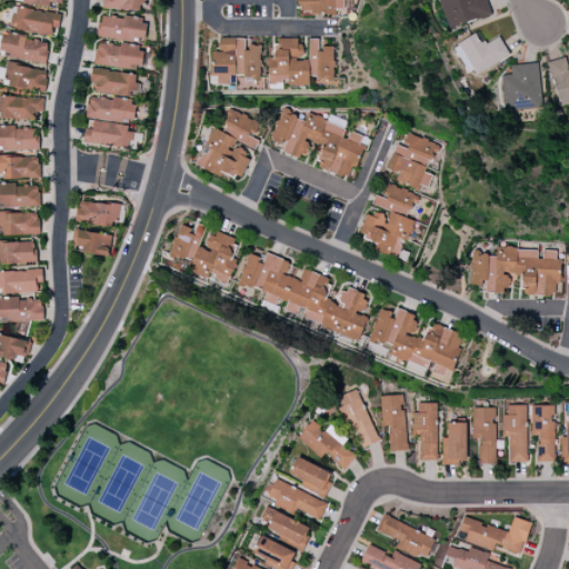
[(142,0),(102,0),(102,9),(143,10),(142,0)]
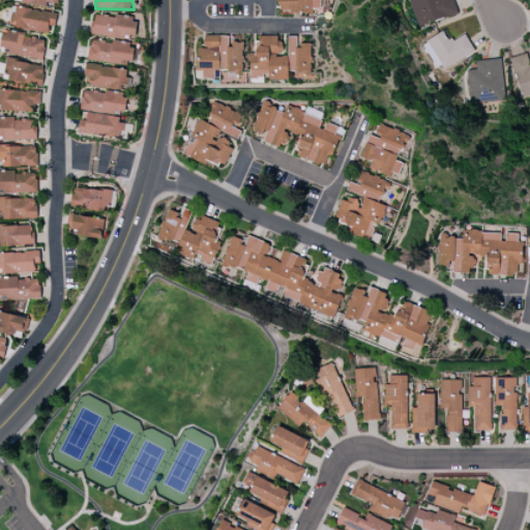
[(277,0),(277,13),(313,13),(313,8),(320,8),(319,0),(277,0)]
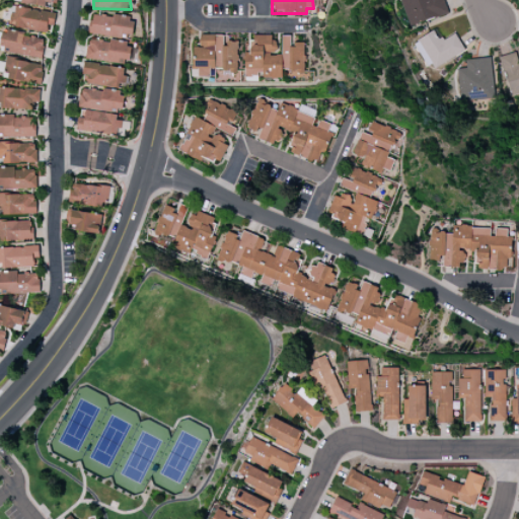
[(399,0),(444,0),(448,12),(434,17),(434,16),(410,25),(399,0)]
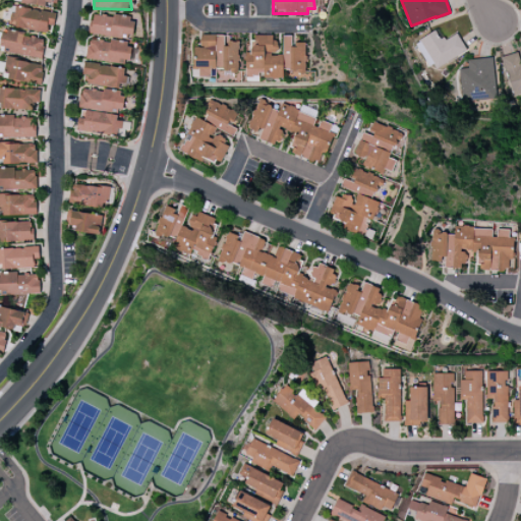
[(55,13),(13,6),(10,21),(17,22),(16,27),(46,33),(48,24),(53,25),(55,13)]
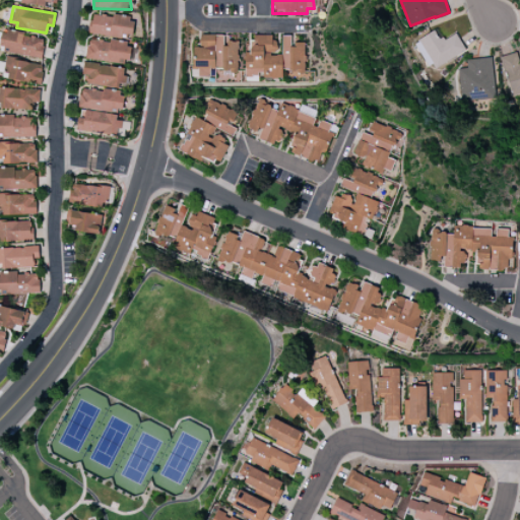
[(88,34),(130,39),(133,17),(91,12),(88,34)]
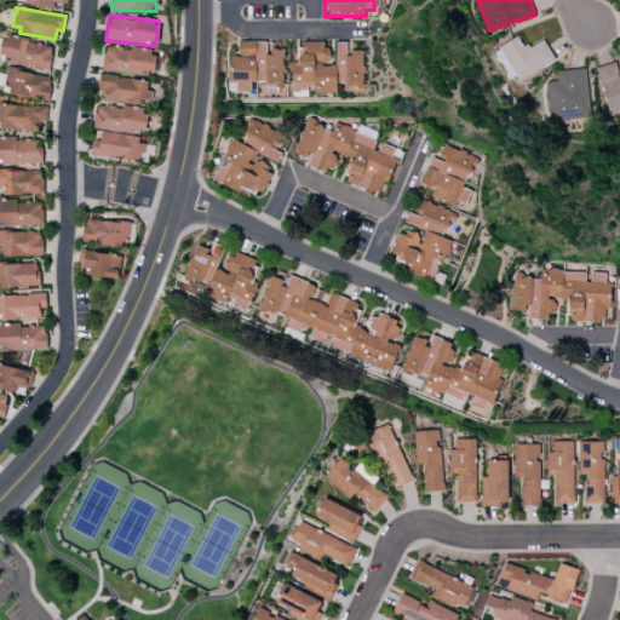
[(543,39),(555,58),(520,80),(516,74),(510,78),(494,52),(499,49),(498,47),(517,35),(524,46),(528,42),(530,47),(543,39)]
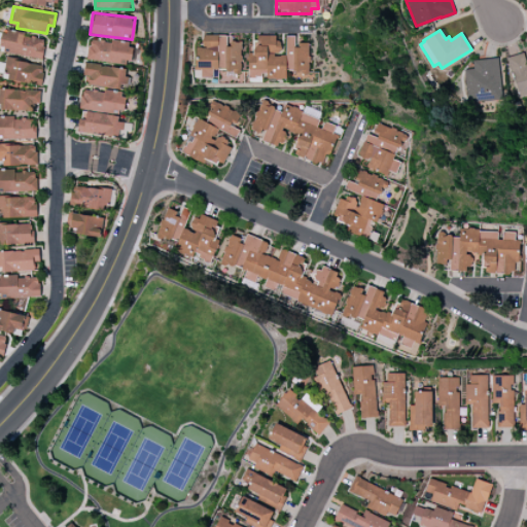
[(0,51),(41,59),(45,39),(4,31),(0,51)]
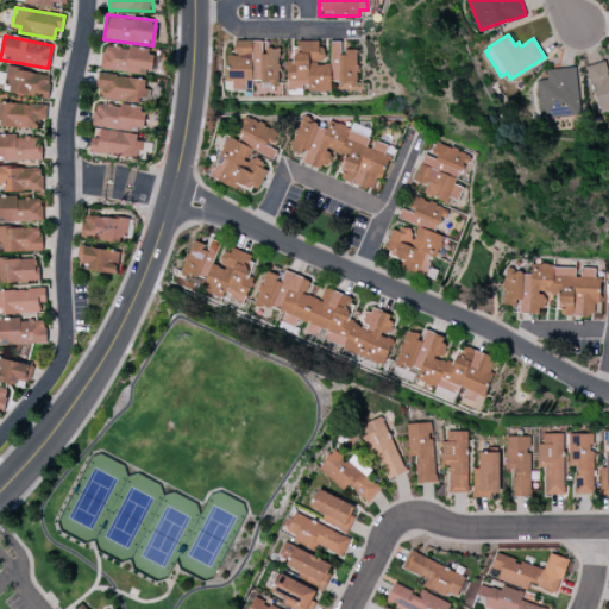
[(278,42),(234,41),(234,55),(228,55),(227,89),(246,89),(246,81),(277,82),(278,42)]
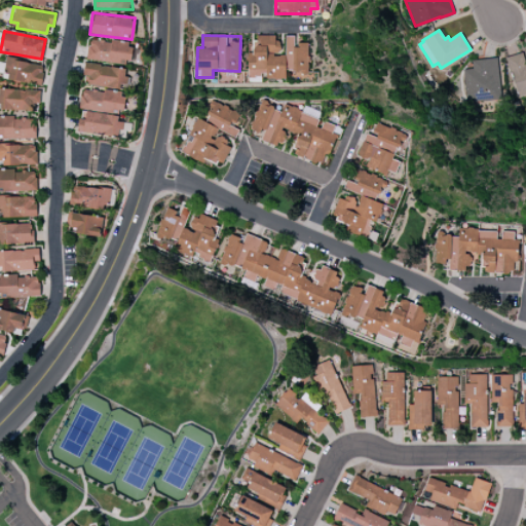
[(248,76),(266,76),(266,79),(285,79),(285,72),(308,72),(308,43),(295,43),(295,36),(282,36),(254,35),(254,51),(248,51),(248,76)]
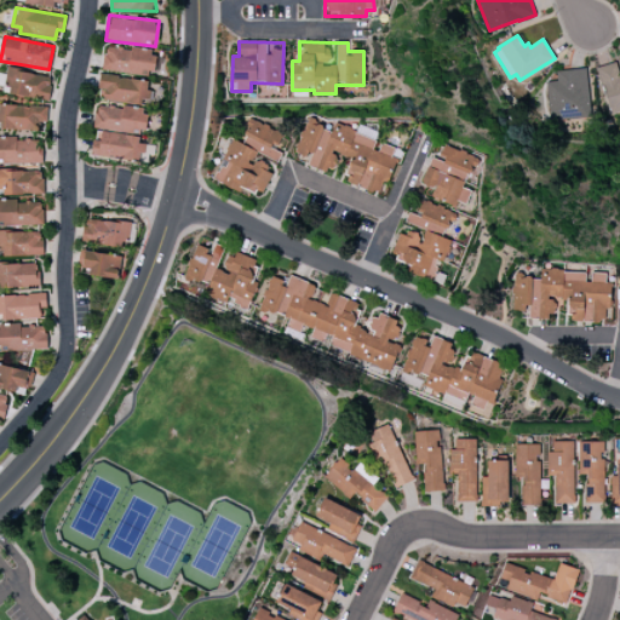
[(102,69),(151,78),(156,53),(105,45),(102,69)]
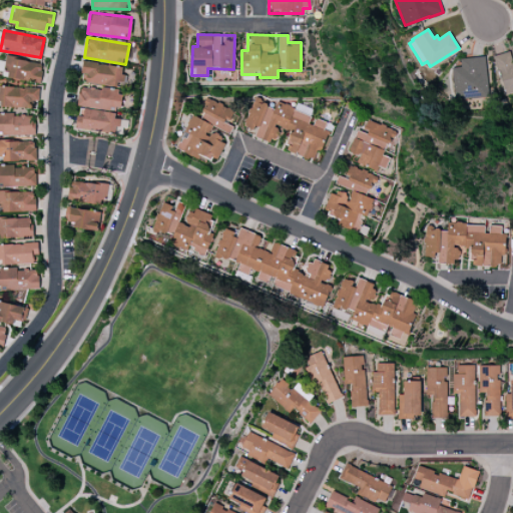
[(493,55),(509,50),(512,62),(512,90),(506,93),(499,71),(498,71),(493,55)]
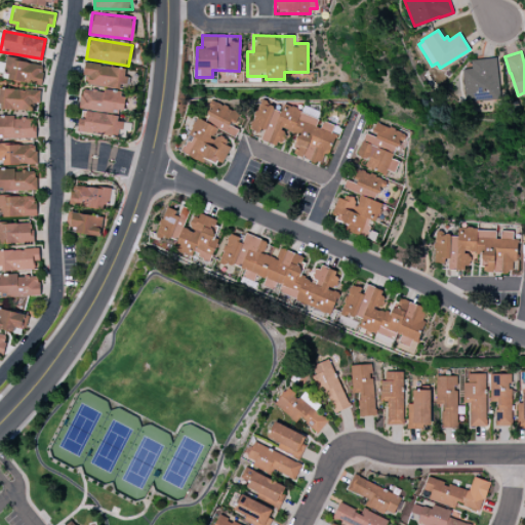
[(472,68),(471,59),(496,56),(500,97),(466,102),(462,69),(472,68)]
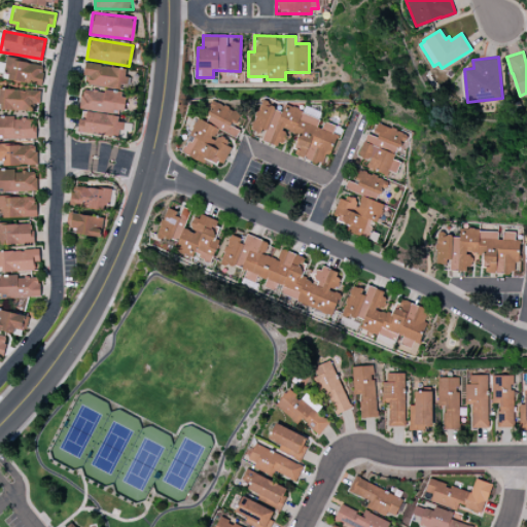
[(40,85),(44,65),(7,59),(3,79),(40,85)]
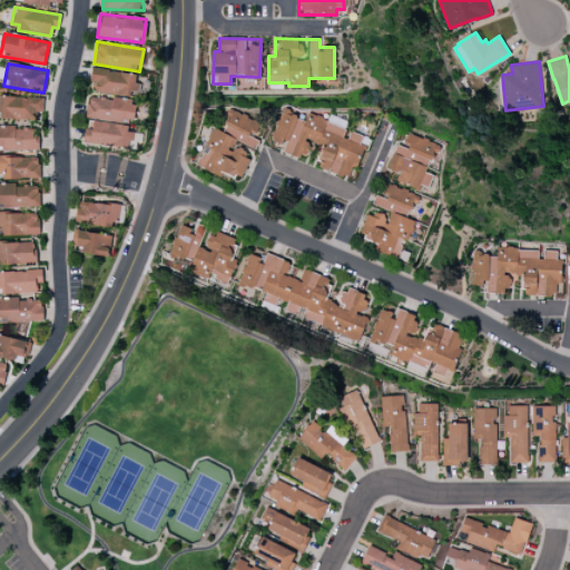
[(133,96),(135,74),(91,69),(90,81),(96,82),(95,92),(133,96)]
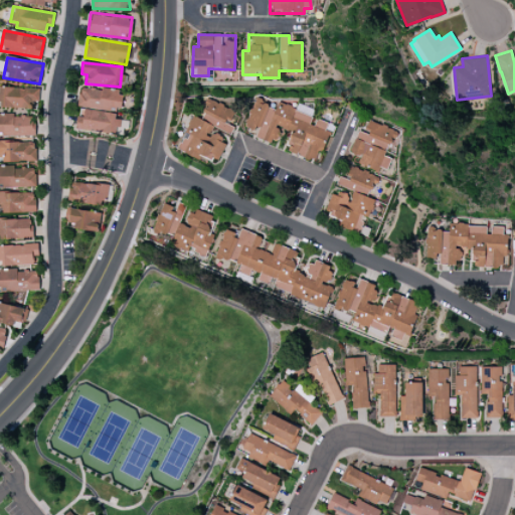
[(38,89),(0,87),(0,107),(37,109),(38,89)]
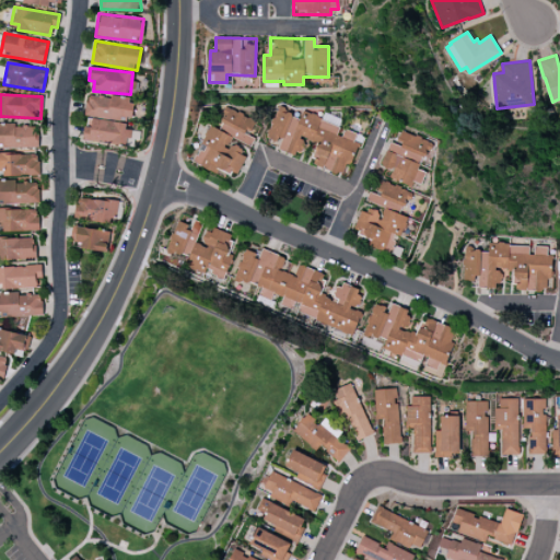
[(85,116),(131,118),(131,97),(86,95),(85,116)]
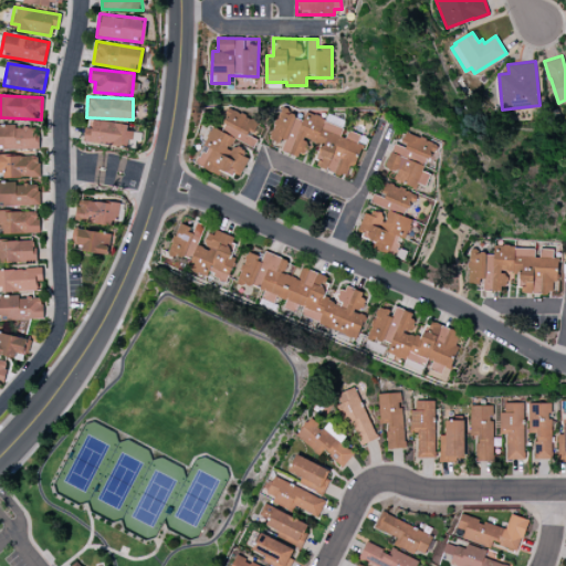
[(345,177),(350,163),(355,165),(363,145),(357,143),(359,135),(345,129),(346,128),(304,113),(303,117),(280,108),(268,143),(304,157),(310,142),(321,145),(313,166),(345,177)]
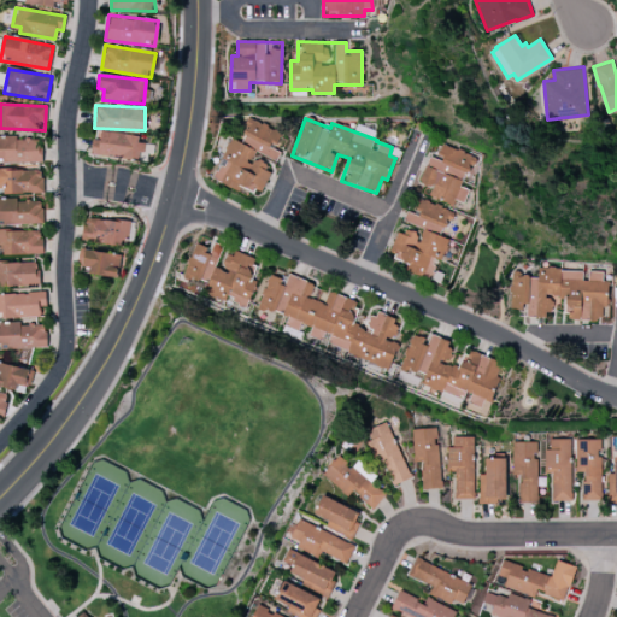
[(212,180),(238,191),(240,186),(259,194),(271,166),(253,158),(257,152),(276,160),(287,136),(250,119),(240,142),(231,139),(212,180)]
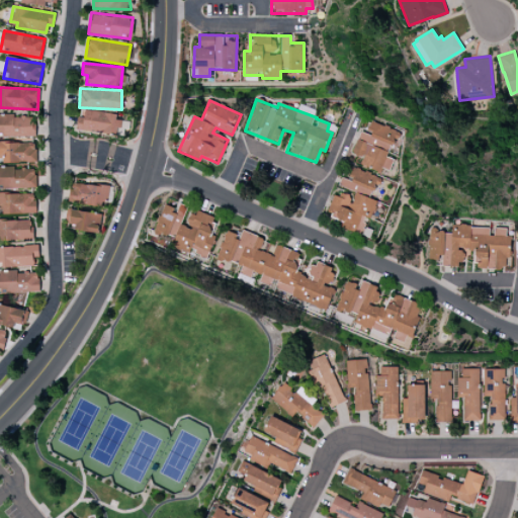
[(80,109),(76,130),(117,137),(120,116),(80,109)]
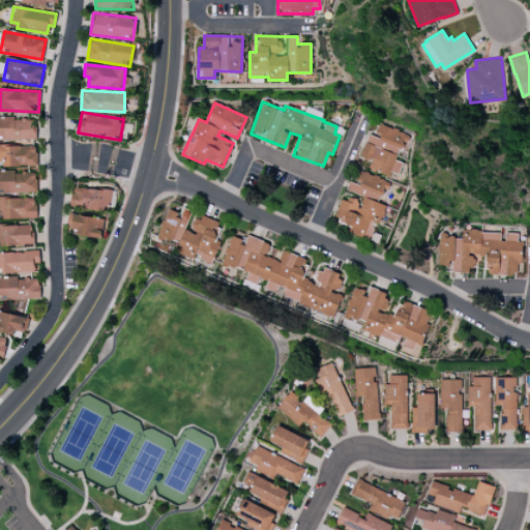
[(0,119),(0,140),(32,139),(32,118),(0,119)]
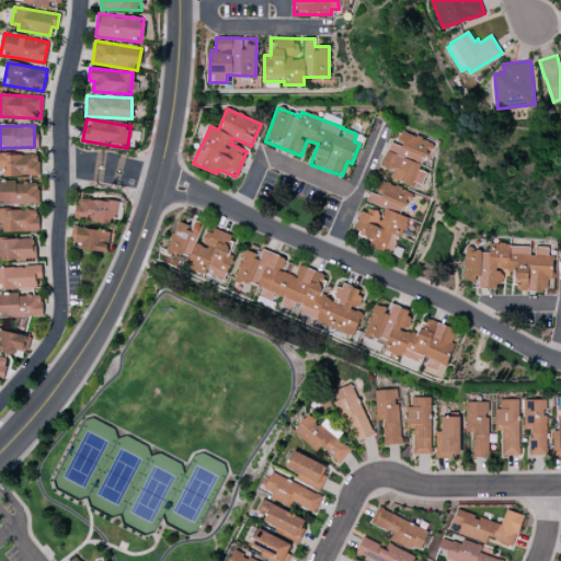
[(380,167),(392,171),(390,178),(420,189),(425,172),(420,170),(431,141),(402,132),(397,145),(390,142),(380,167)]
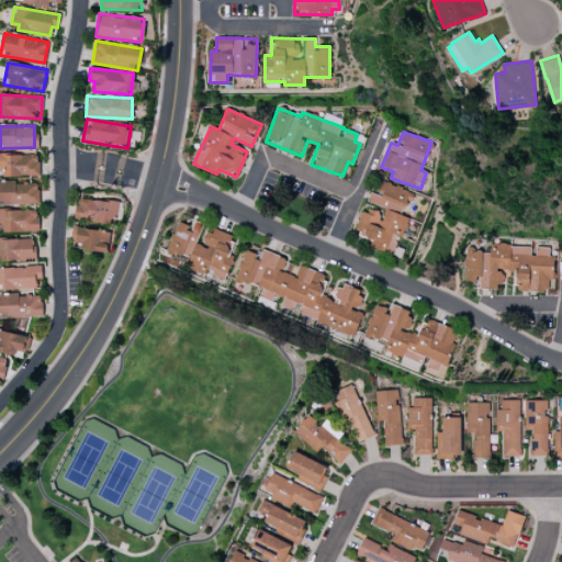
[(2,176),(37,177),(37,155),(0,154),(0,171),(2,172),(2,176)]
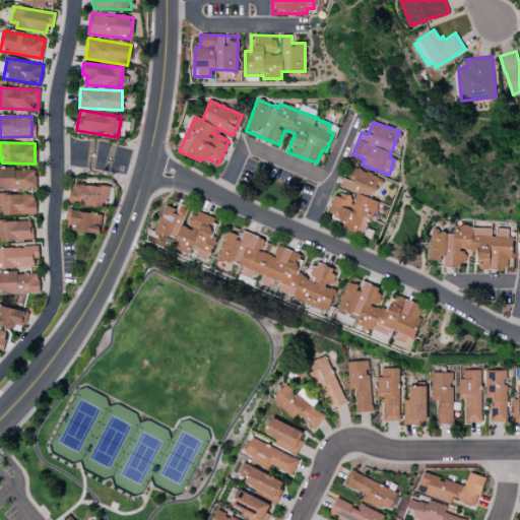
[(0,188),(35,189),(35,169),(0,168),(0,188)]
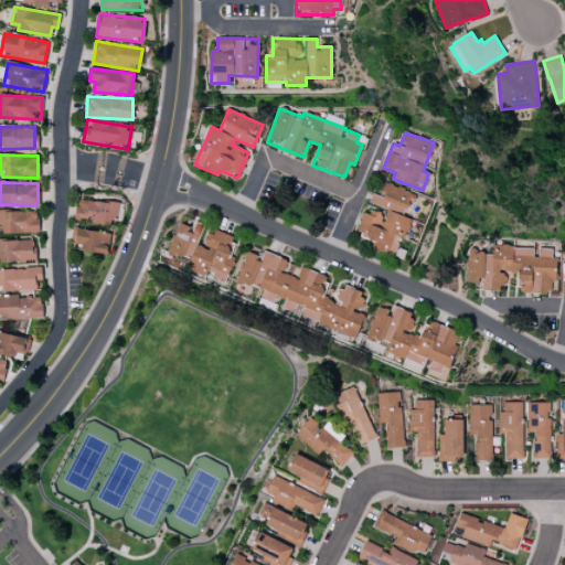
[(414,193),(384,182),(379,196),(372,193),(369,202),(387,210),(383,222),(379,221),(381,215),(364,210),(355,234),(372,241),(370,247),(393,256),(400,237),(404,240),(412,220),(405,217),(414,193)]
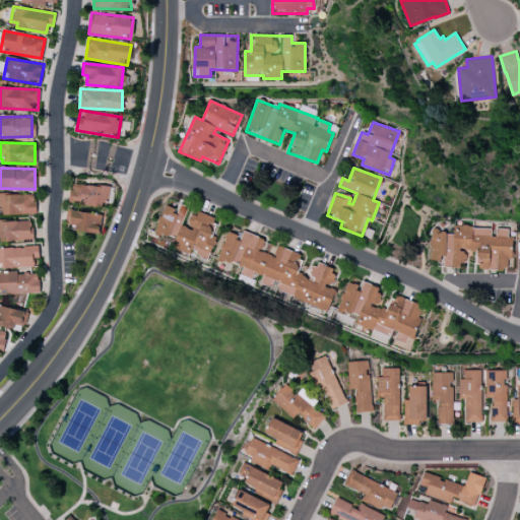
[(108,186),(71,184),(70,203),(107,205),(108,186)]
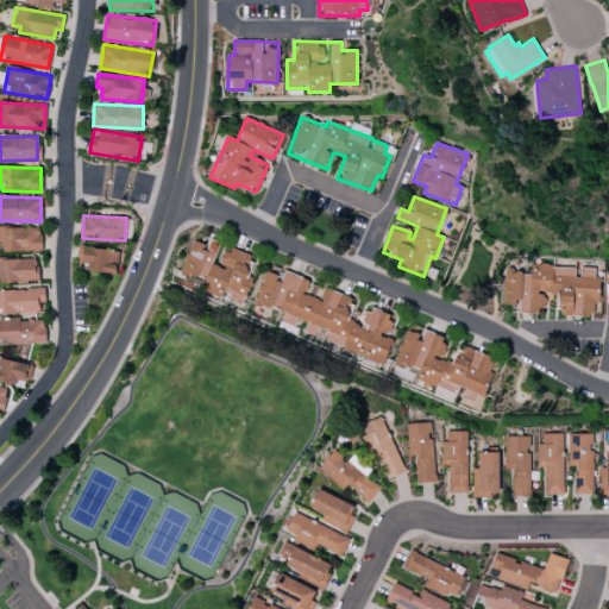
[(0,250),(42,250),(41,227),(0,227),(0,250)]
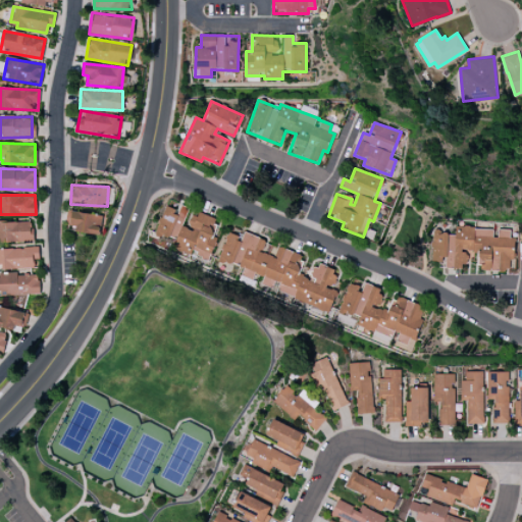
[(155,232),(175,239),(172,247),(209,259),(216,238),(211,237),(217,219),(195,211),(189,227),(183,225),(189,208),(180,205),(178,210),(164,206),(155,232)]
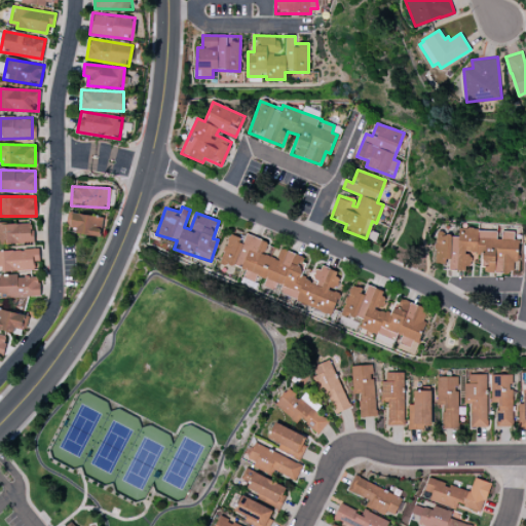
[(102,216),(71,214),(70,233),(101,235),(102,216)]
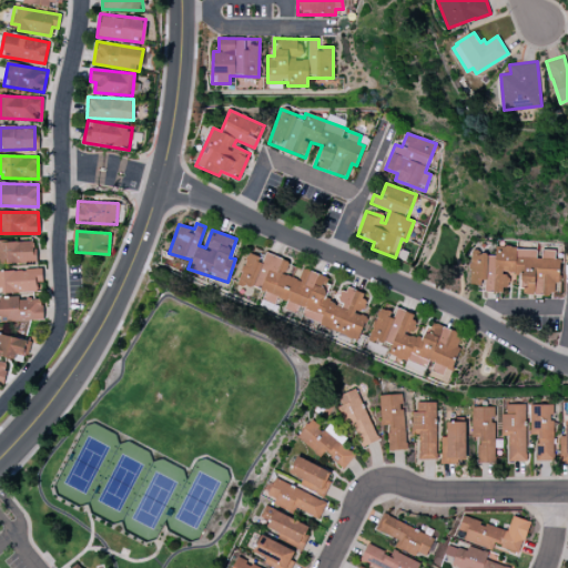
[(0,241),(0,263),(36,262),(34,241),(0,241)]
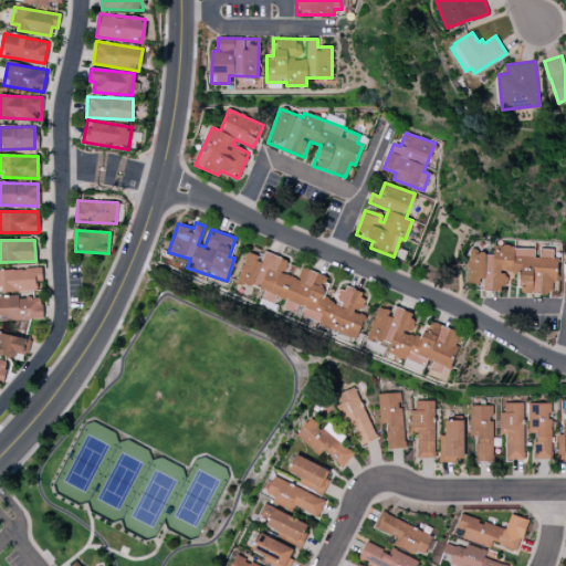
[(469,251),(468,283),(482,284),(481,291),(501,291),(502,284),(516,284),(516,293),(551,294),(552,281),(555,281),(556,250),(537,249),(537,248),(494,247),(494,252),(469,251)]
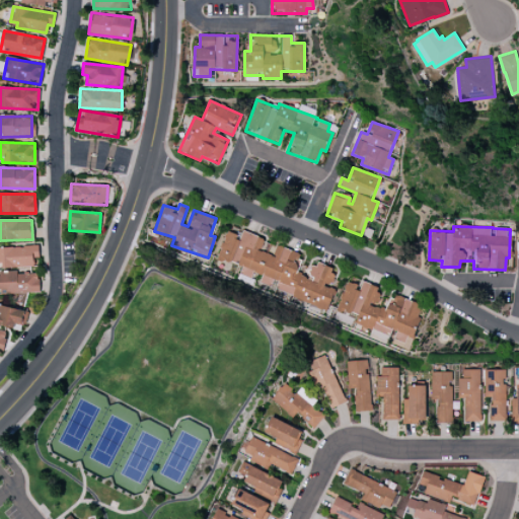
[(216,258),(241,268),(239,274),(250,278),(252,272),(262,276),(260,282),(274,286),(272,291),(327,309),(334,289),(329,288),(336,270),(313,262),(308,278),(295,273),(301,253),(276,245),(272,255),(261,251),(265,238),(241,231),(240,235),(226,231),(216,258)]
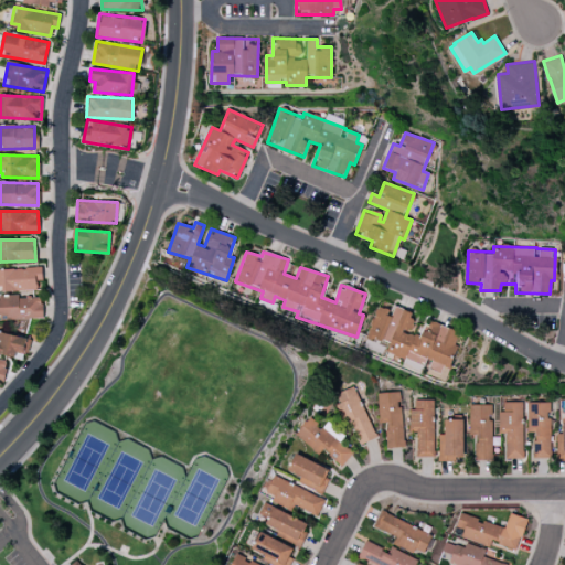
[(42,268),(0,268),(0,290),(36,289),(35,280),(42,280),(42,268)]
